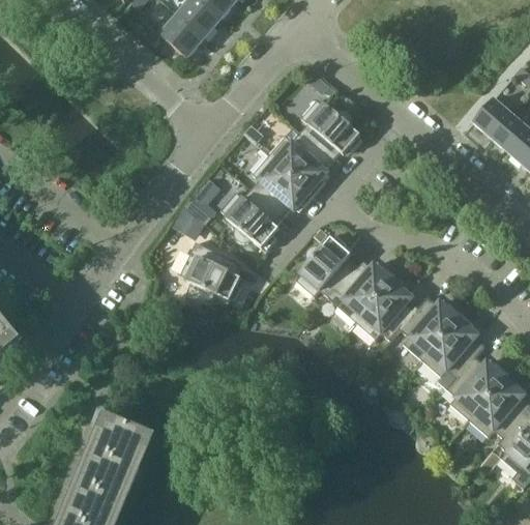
[(139,8),(146,0),(131,0),(130,1),(139,8)]
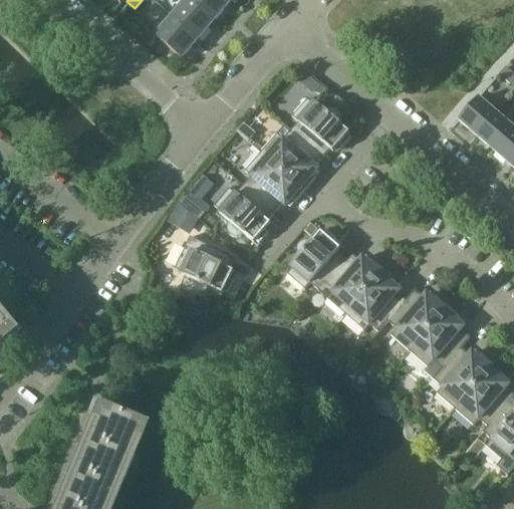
[(172,14),(199,37),(215,18),(195,0),(185,0),(172,14)]
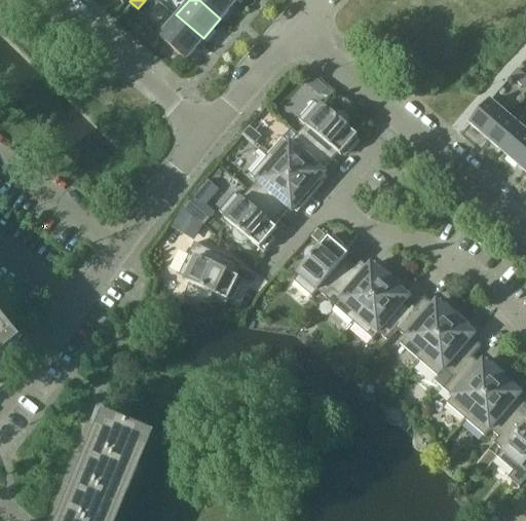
[(199,0),(220,19),(235,0),(199,0)]
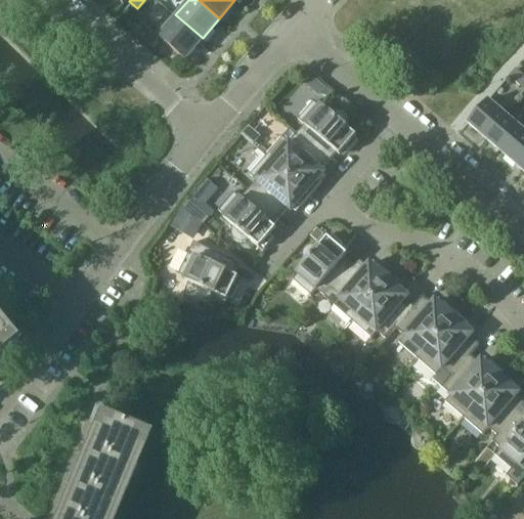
[(175,14),(159,34),(185,57),(203,38),(175,14)]
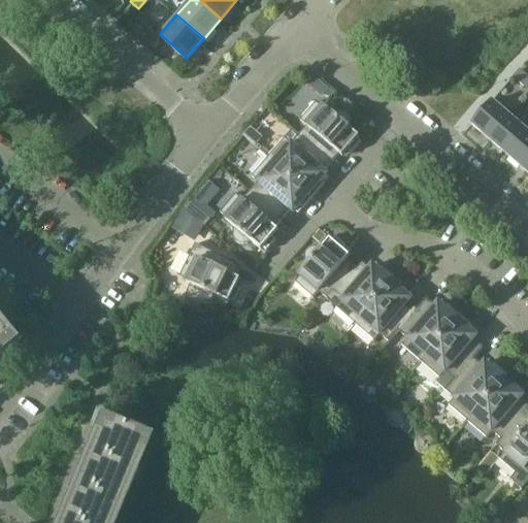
[(527,70),(520,64),(512,73),(527,87),(527,70)]
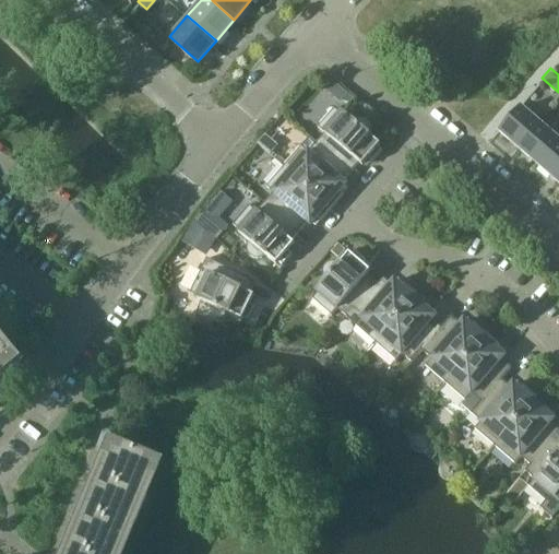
[(520,104),(499,129),(519,146),(540,121),(520,104)]
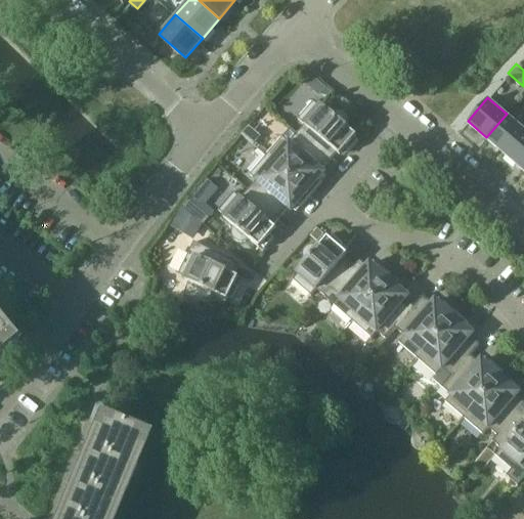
[(333,110),(332,111),(321,102),(320,103),(313,98),(298,116),(304,122),(297,131),(329,159),(334,153),(337,156),(346,145),(349,148),(358,138),(355,135),(357,133),(346,124),(347,123),(348,121),(349,119),(349,118),(349,116),(348,114),(347,113),(347,112),(345,110),(344,109),(343,109),(341,107),(339,107),(338,107),(336,109),(334,109),(333,110)]
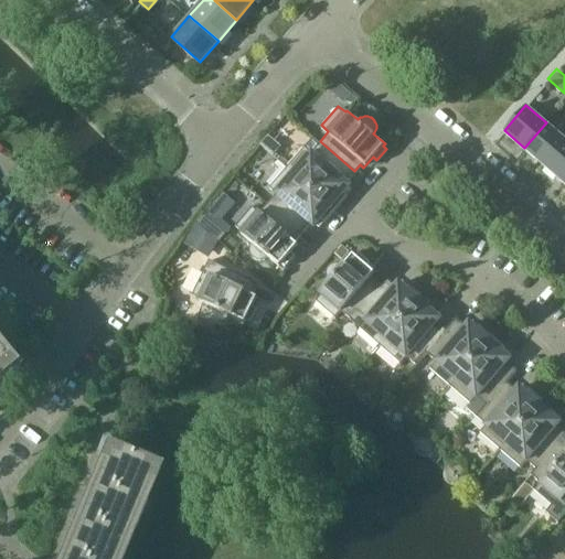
[(524,148),(545,165),(564,141),(564,138),(546,122),(524,148)]
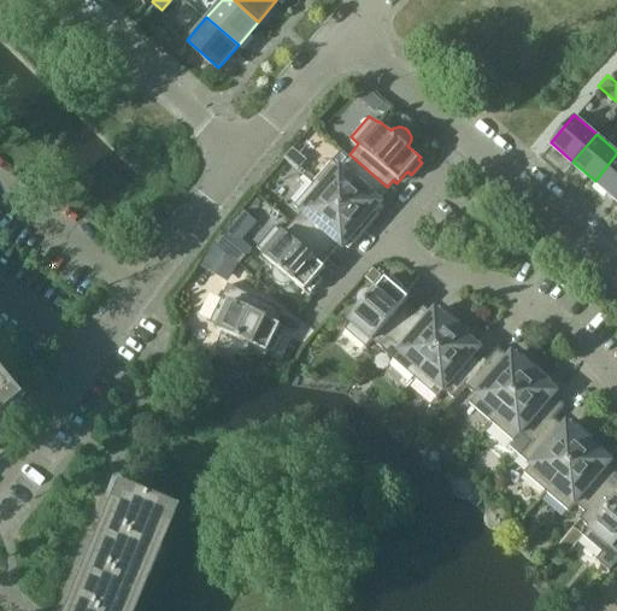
[(286,153),(300,165),(309,156),(294,142),(286,153)]
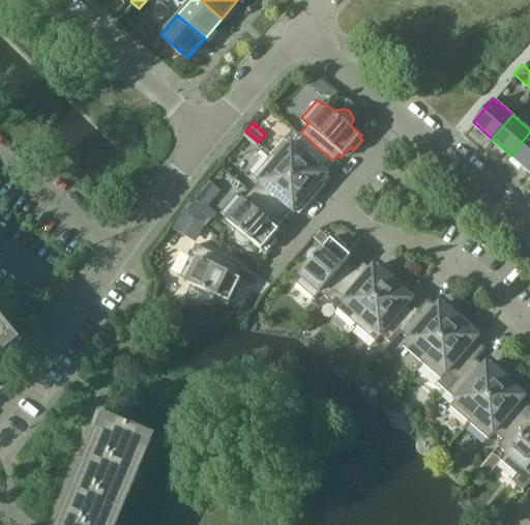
[(269,154),(315,195),(326,182),(322,179),(328,172),(325,169),(332,161),(300,133),(292,141),(286,136),(269,154)]
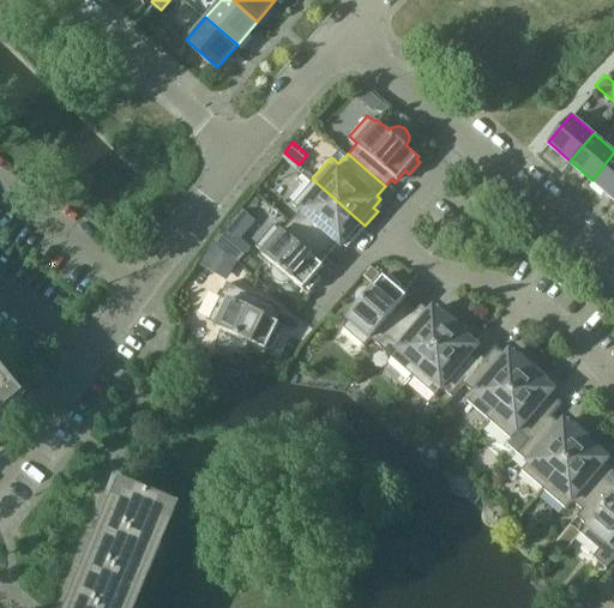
[(613,197),(613,154),(593,180),(613,198),(613,197)]
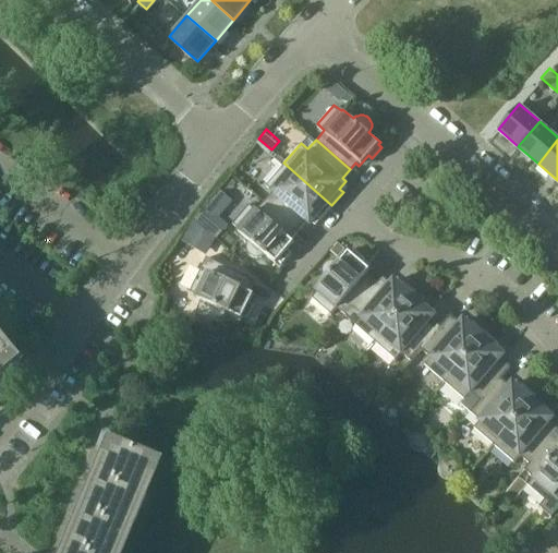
[(265,199),(299,228),(307,219),(311,221),(316,215),(320,218),(331,205),(283,163),(266,183),(273,189),(265,199)]
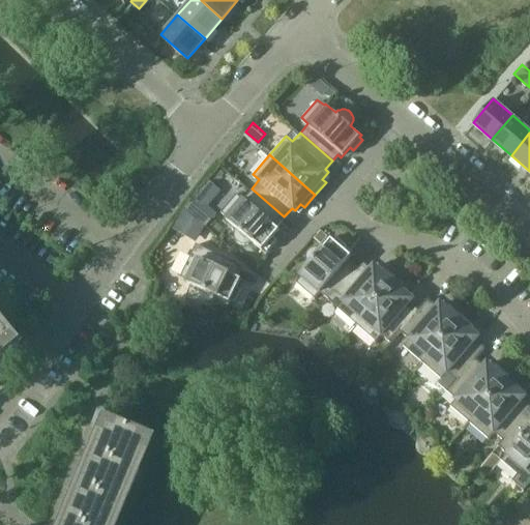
[(251,240),(252,239),(262,249),(264,246),(268,250),(277,238),(273,235),(280,228),(276,226),(284,216),(252,188),(243,198),(237,192),(222,210),(228,215),(226,216),(237,226),(236,228),(235,229),(234,231),(234,232),(234,234),(235,236),(235,237),(236,239),(238,240),(239,241),(240,241),(242,242),(244,242),(245,242),(247,242),(249,241),(251,240)]
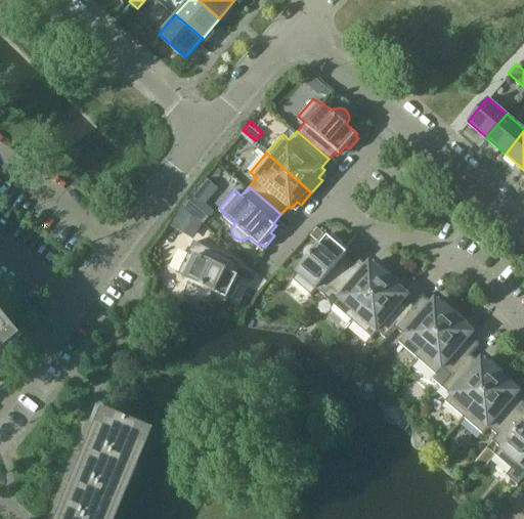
[(190,206),(195,200),(189,195),(185,201),(190,206)]
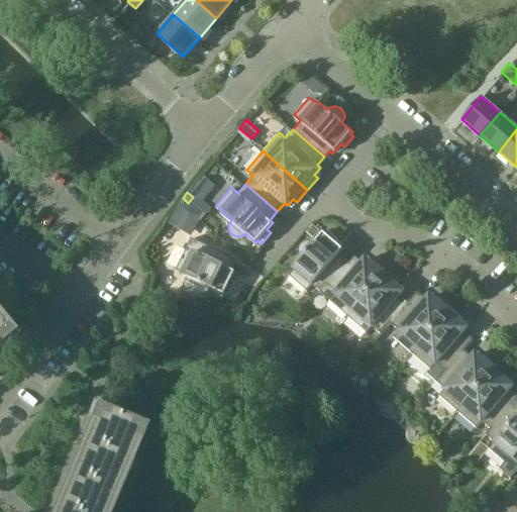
[(323,231),(314,241),(313,240),(311,239),(310,239),(308,238),(307,238),(305,239),(304,239),(302,240),(301,241),(300,242),(299,244),(299,245),(298,247),(298,248),(298,250),(299,251),(300,253),(300,254),(302,256),(293,266),(294,268),(289,274),(307,289),(312,283),(321,290),(348,259),(339,250),(342,247),(335,242),(339,238),(328,229),(325,232),(323,231)]
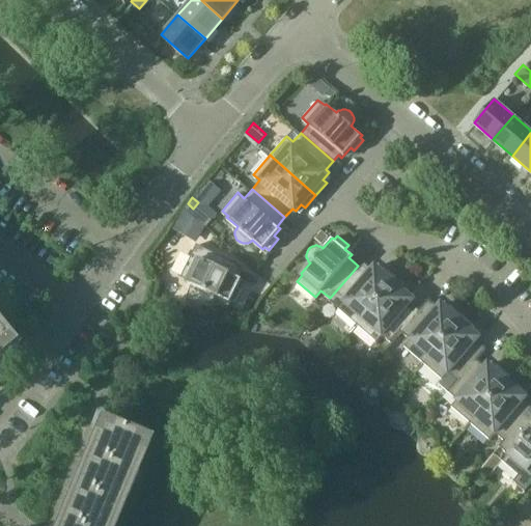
[(217,297),(218,296),(230,301),(231,299),(235,301),(242,288),(238,286),(242,278),(238,276),(244,265),(197,242),(180,275),(188,279),(188,280),(191,282),(188,291),(187,299),(208,301),(210,301),(211,301),(213,300),(214,300),(215,299),(216,298),(217,297)]
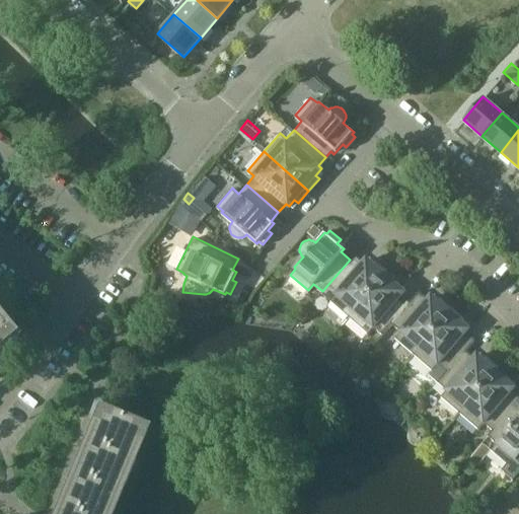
[(349,315),(388,271),(376,260),(373,264),(366,258),(364,261),(355,253),(350,260),(322,291),(330,299),(349,315)]
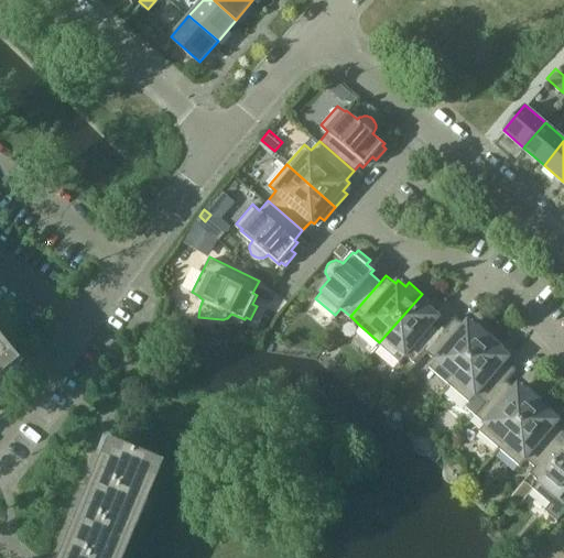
[(422,294),(379,342),(400,360),(407,353),(416,362),(426,350),(445,327),(436,319),(438,316),(432,309),(435,305),(422,294)]
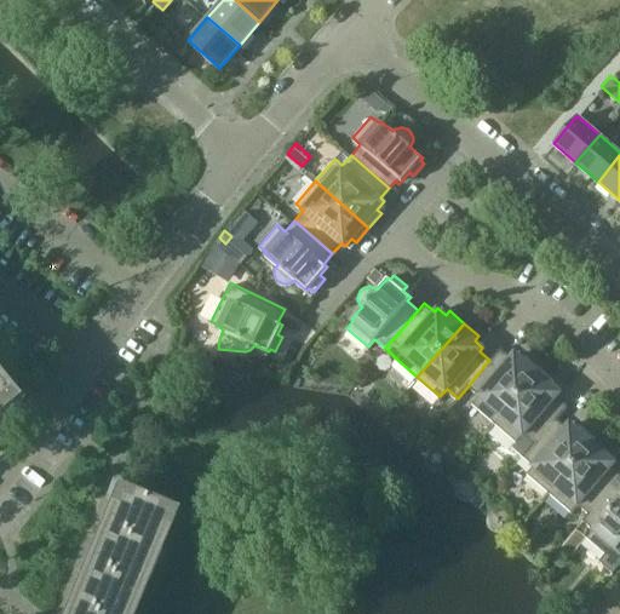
[(494,422),(541,367),(527,355),(522,359),(515,353),(511,356),(500,346),(489,360),(469,385),(478,394),(472,402),(494,422)]
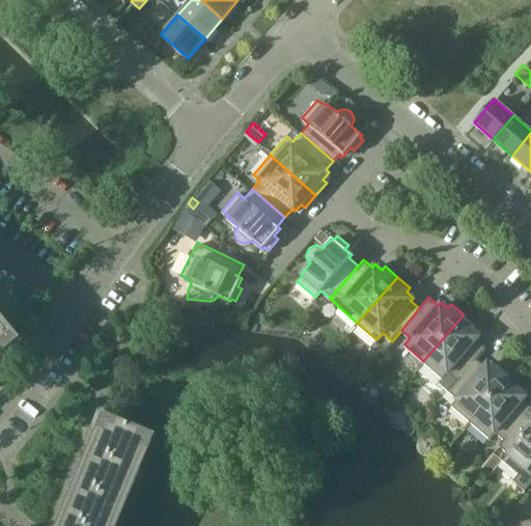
[(476,326),(464,314),(423,361),(442,378),(448,370),(457,379),(476,357),(477,357),(486,347),(476,338),(479,335),(472,329),(476,326)]
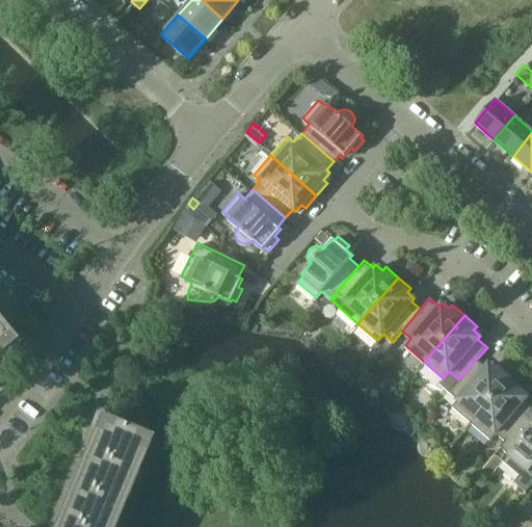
[(0,357),(12,347),(0,332),(0,357)]
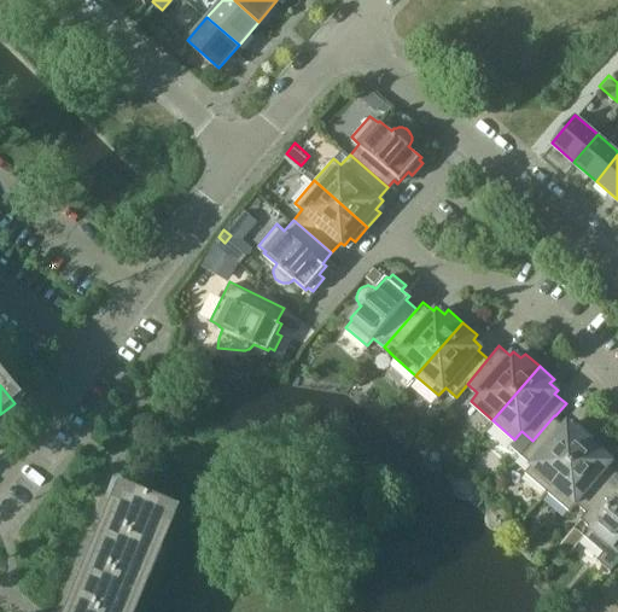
[(522,453),(532,462),(525,470),(548,489),(594,436),(579,423),(576,427),(567,420),(565,424),(555,415),(554,415),(532,441),(522,453)]
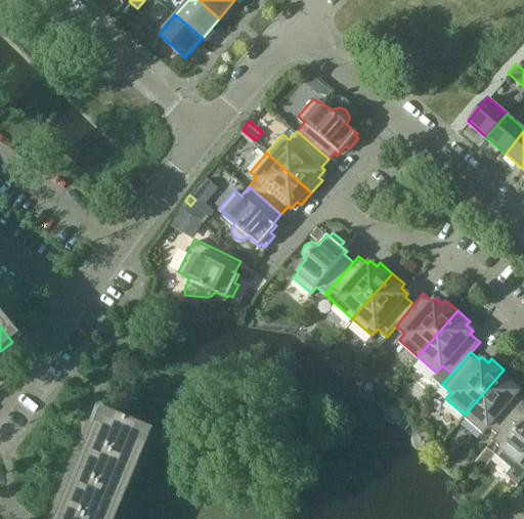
[(465,415),(483,431),(489,425),(497,432),(497,433),(521,406),(523,402),(523,398),(517,392),(519,389),(513,384),(516,380),(504,370),(465,415)]
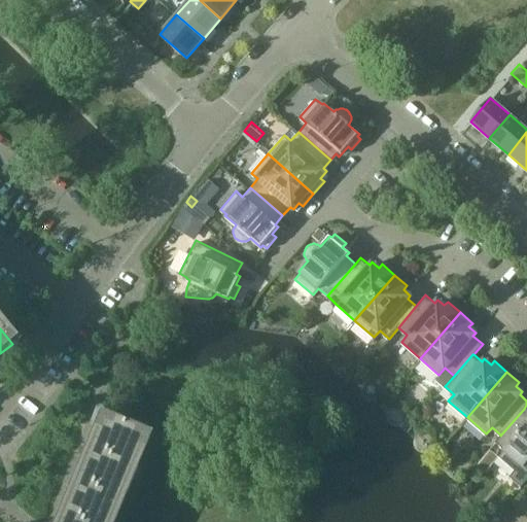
[(526,411),(524,409),(500,436),(500,435),(495,441),(504,449),(499,455),(515,468),(508,475),(521,485),(526,478),(526,467),(524,465),(526,462),(526,411)]
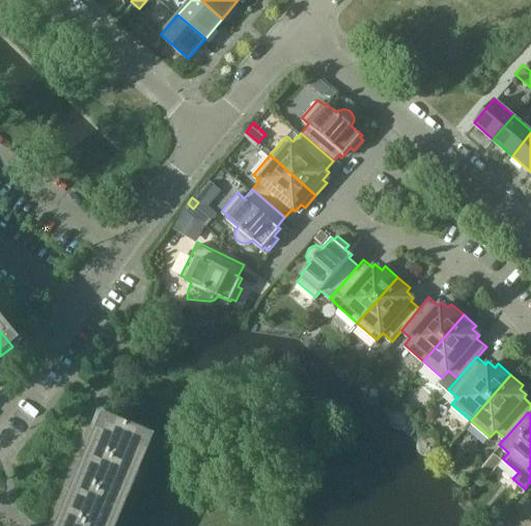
[(114,525),(148,443),(96,421),(52,525),(114,525)]
